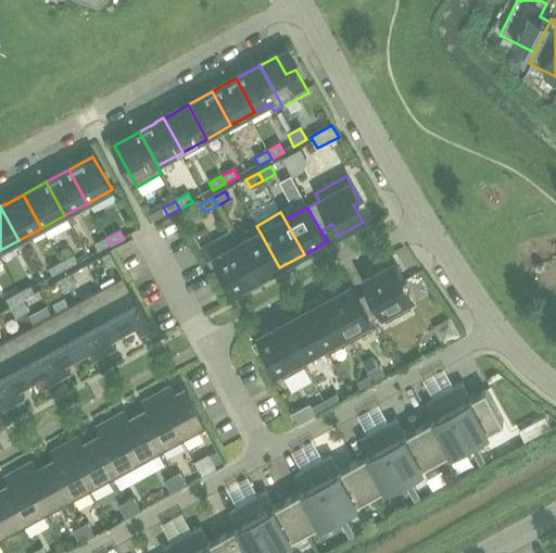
[(261,234),(239,246),(257,279),(279,267),(261,234)]
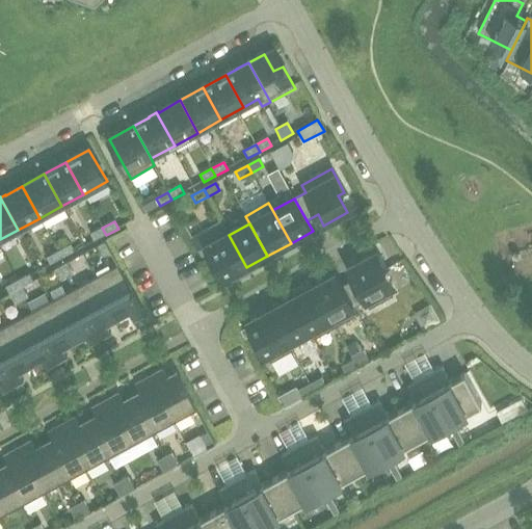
[(90,234),(95,242),(106,235),(102,228),(90,234)]
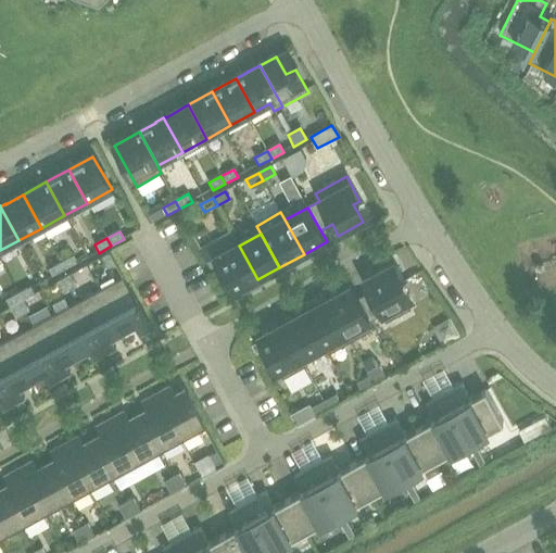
[(239,246),(214,259),(234,292),(257,279),(239,246)]
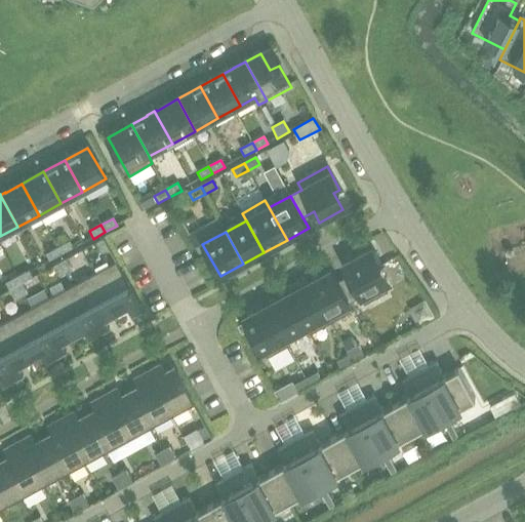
[(103,254),(110,250),(105,239),(96,243),(103,254)]
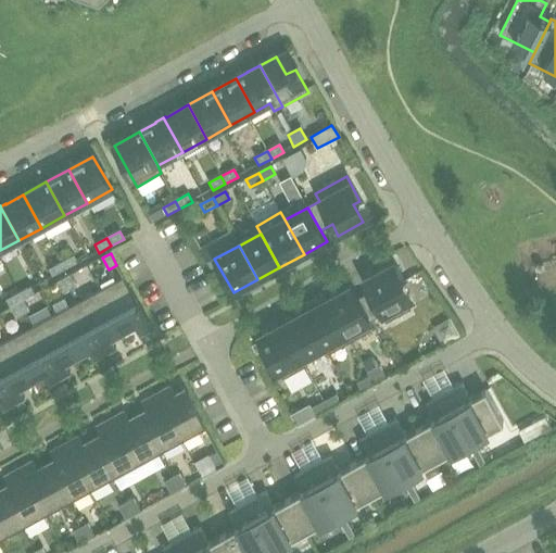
[(74,256),(61,263),(65,271),(78,264),(74,256)]
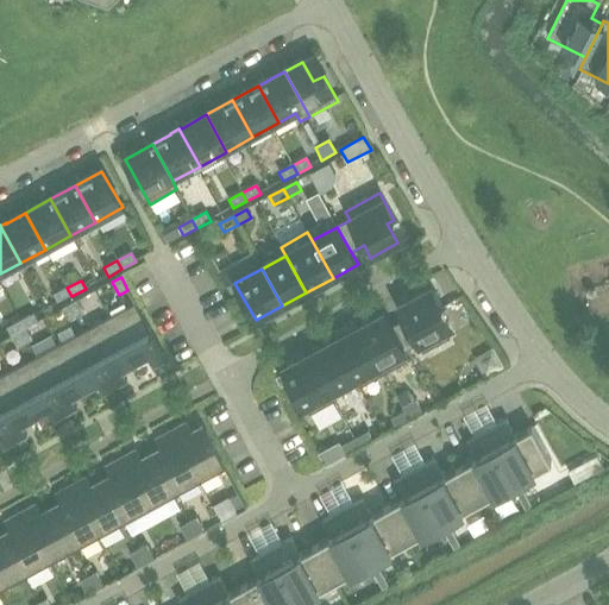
[(54,295),(57,304),(71,296),(67,288),(54,295)]
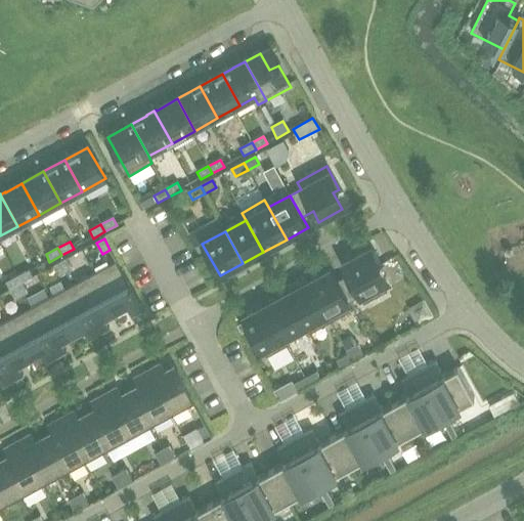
[(348,275),(346,276),(338,281),(349,303),(360,297),(364,304),(387,292),(375,268),(381,265),(372,249),(343,265),(348,275)]
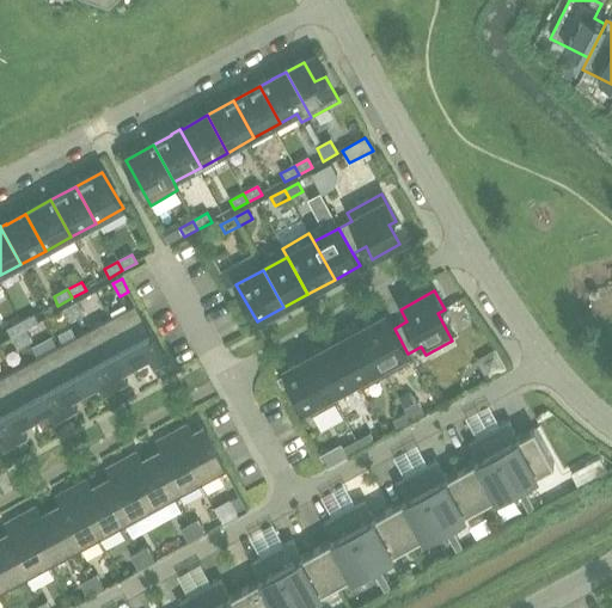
[(78,302),(69,307),(77,319),(85,315),(78,302)]
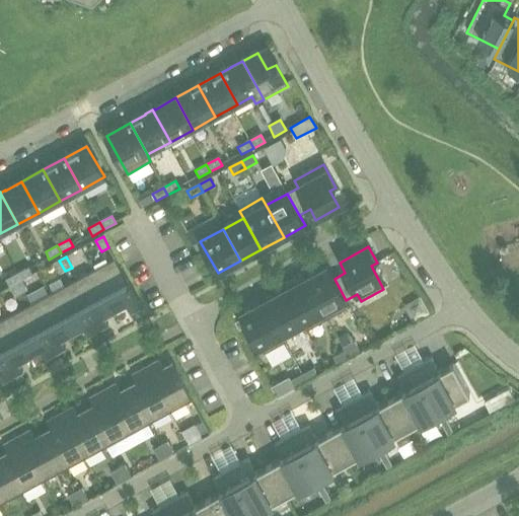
[(115,259),(92,271),(115,311),(127,305),(131,314),(142,308),(115,259)]
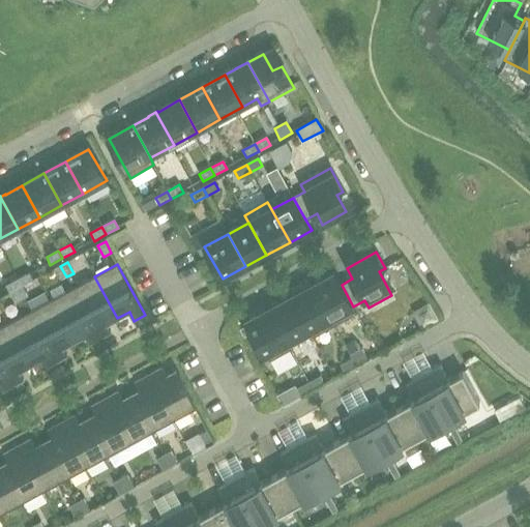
[(60,266),(54,269),(60,281),(66,276),(60,266)]
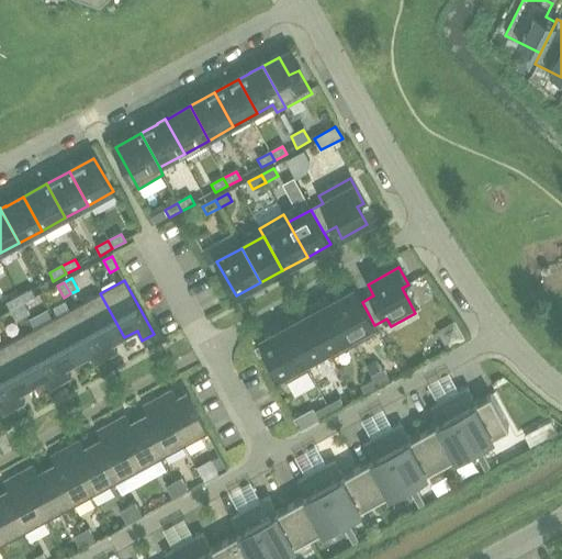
[(35,298),(31,290),(19,297),(23,304),(24,304),(35,298)]
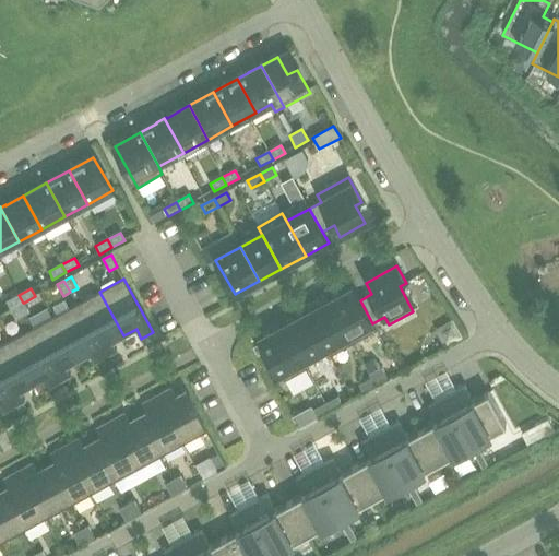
[(354,288),(329,303),(353,344),(377,331),(372,323),(360,300),(354,288)]
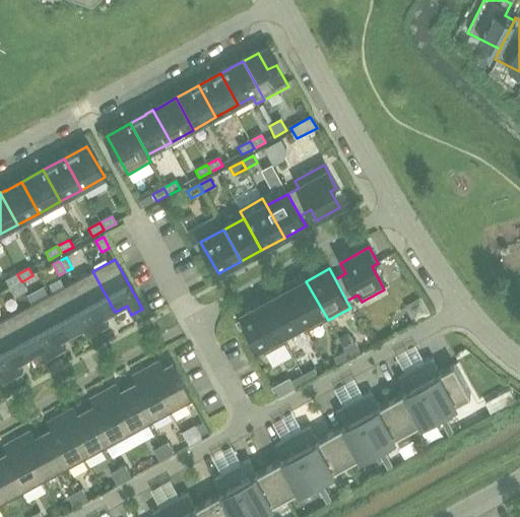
[(92,271),(71,283),(99,332),(109,327),(104,318),(115,312),(92,271)]
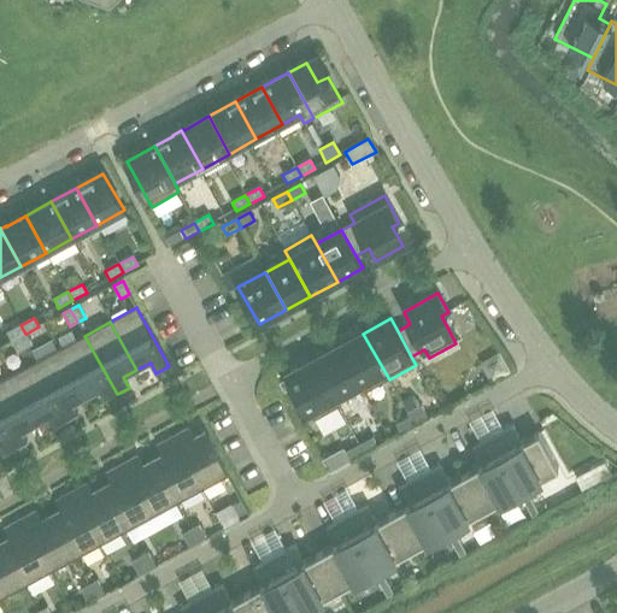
[(25,334),(21,325),(6,332),(11,342),(19,337),(25,334)]
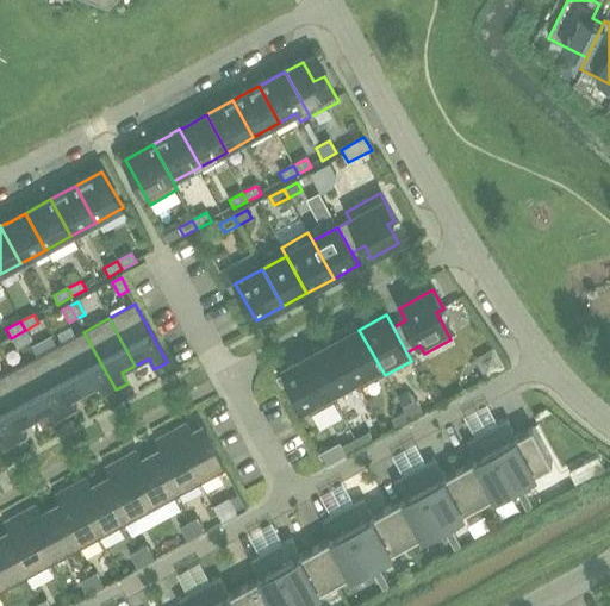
[(26,330),(25,330),(19,333),(26,345),(32,342),(26,330)]
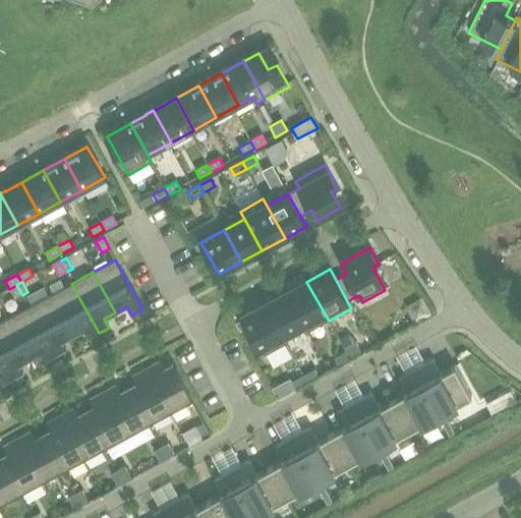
[(306,282),(285,294),(302,326),(306,333),(329,321),(306,282)]
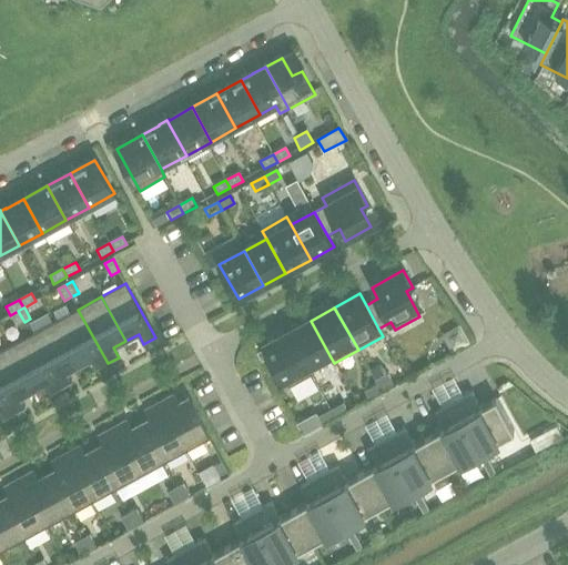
[(78,310),(54,322),(79,366),(91,360),(97,370),(108,363),(78,310)]
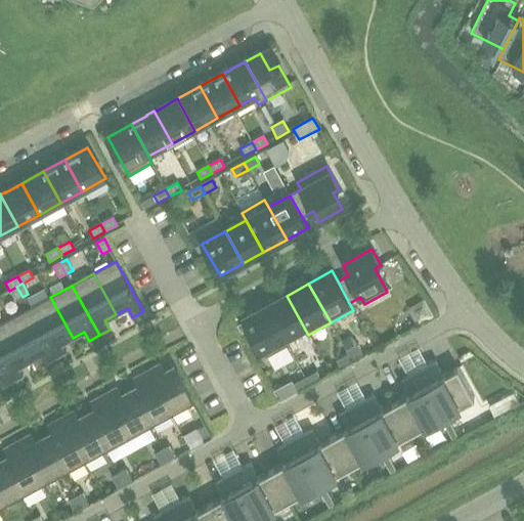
[(15,301),(23,297),(16,287),(9,291),(15,301)]
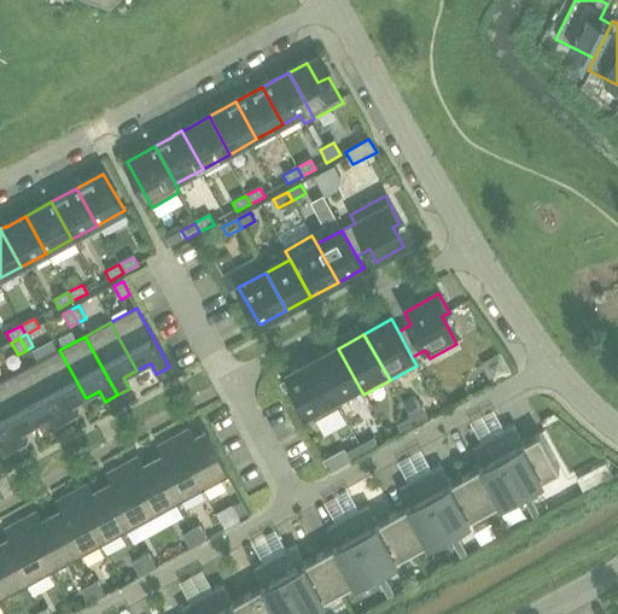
[(338,349),(315,361),(336,398),(359,386),(338,349)]
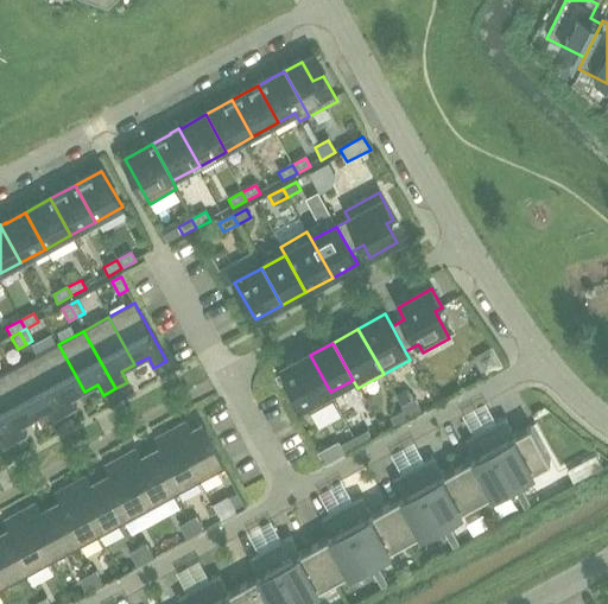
[(58,344),(33,358),(65,415),(77,409),(71,399),(84,392),(58,344)]
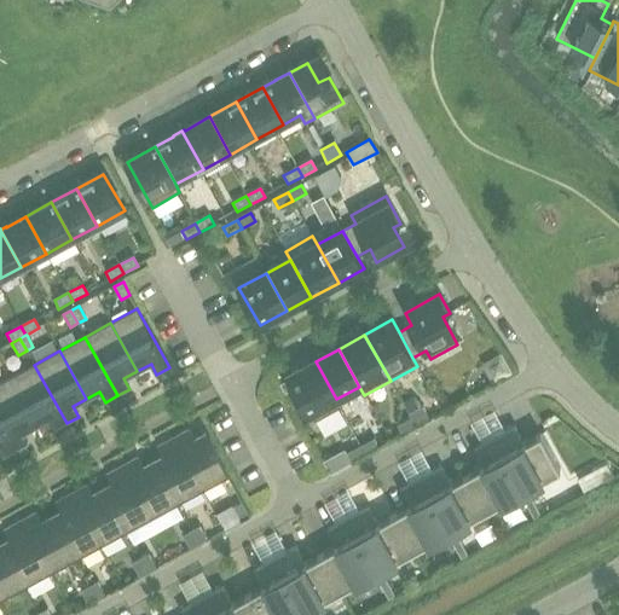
[(288,377),(313,423),(341,407),(336,399),(316,361),(288,377)]
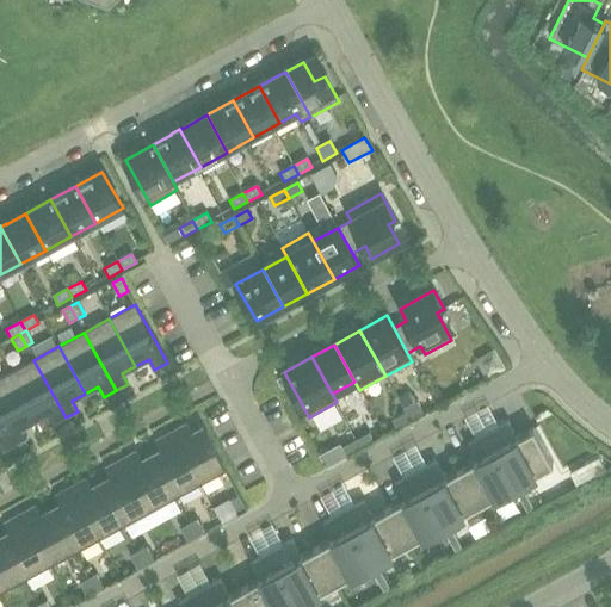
[(34,360),(8,373),(35,421),(48,414),(54,425),(66,417),(34,360)]
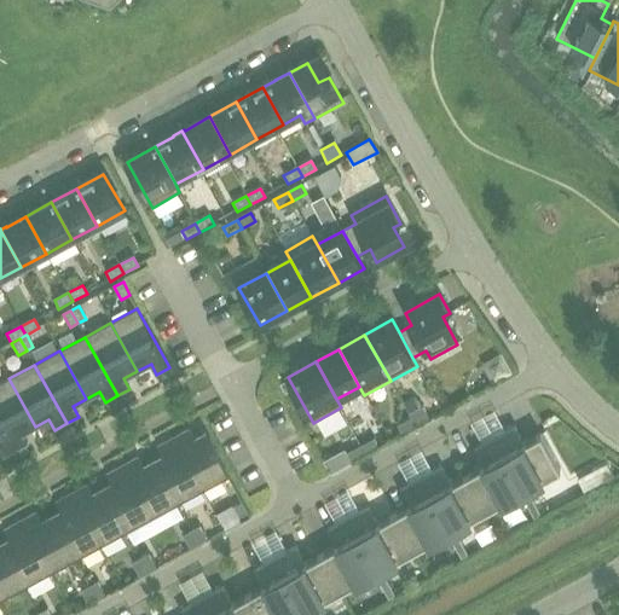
[(9,378),(0,383),(0,422),(16,451),(28,445),(22,434),(35,427),(9,378)]
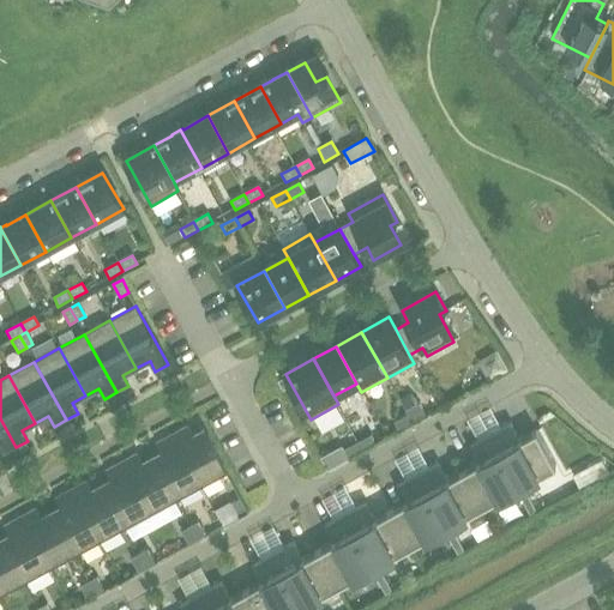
[(405,411),(408,416),(413,424),(426,417),(420,404),(405,411)]
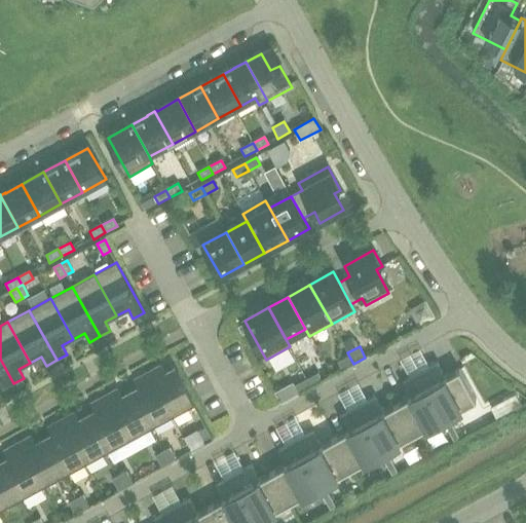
[(341,370),(353,364),(349,357),(338,363),(341,370)]
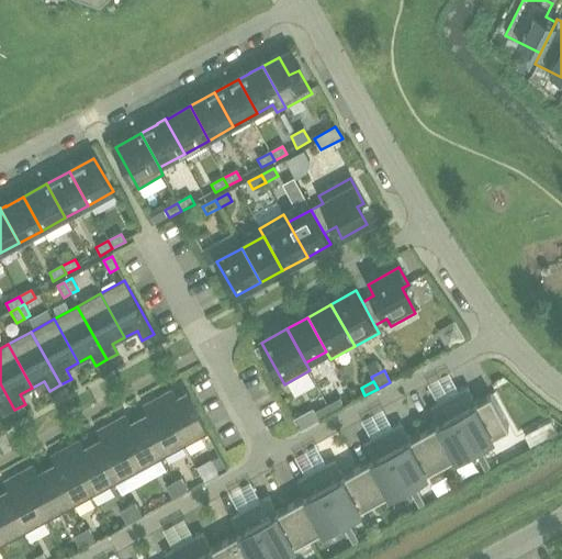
[(0,383),(0,410),(3,416),(14,410),(0,383)]
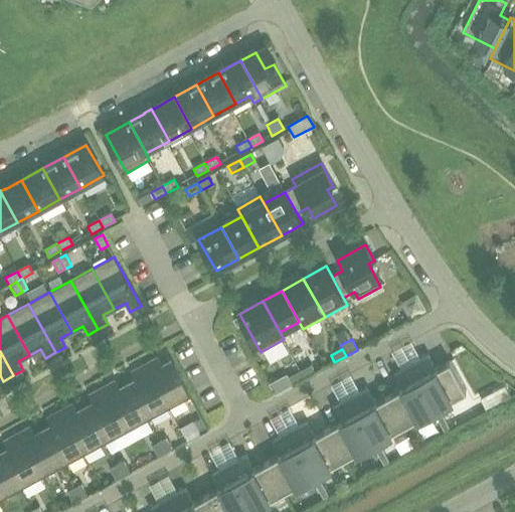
[(411,366),(436,409),(466,392),(450,362),(436,370),(428,356),(411,366)]
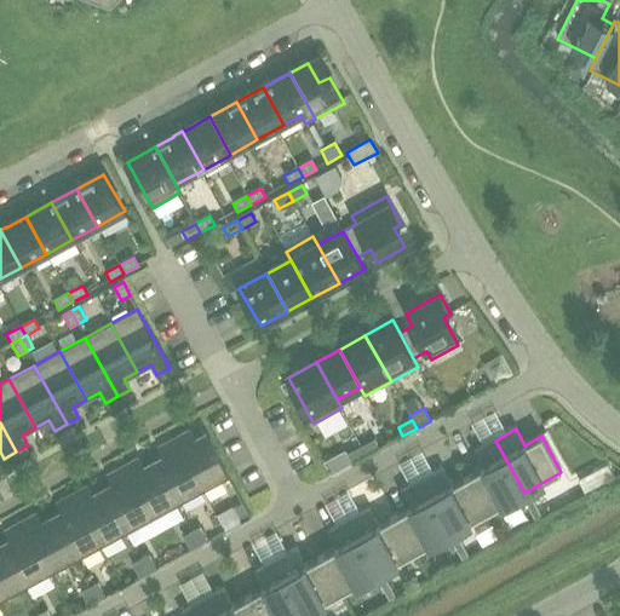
[(190,430),(173,439),(204,493),(230,478),(205,433),(195,439),(190,430)]
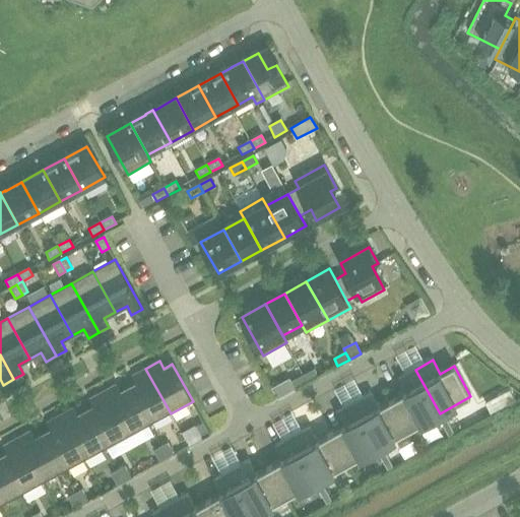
[(136,384),(128,388),(149,426),(171,413),(145,369),(132,376),(136,384)]
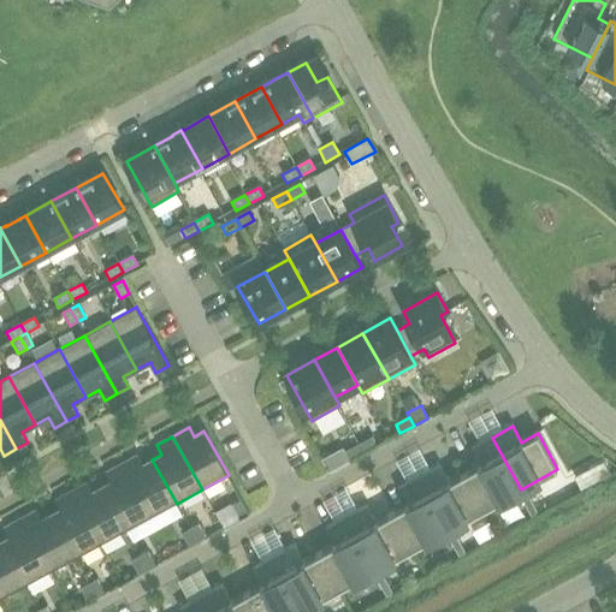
[(372,437),(362,443),(359,445),(363,453),(377,446),(372,437)]
